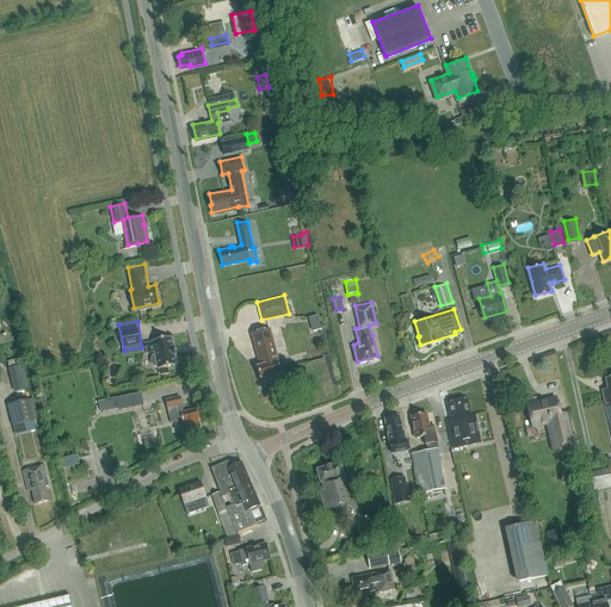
[(263,384),(282,378),(279,371),(281,371),(277,359),(278,359),(270,326),(251,332),(260,364),(257,365),(260,377),(263,384)]
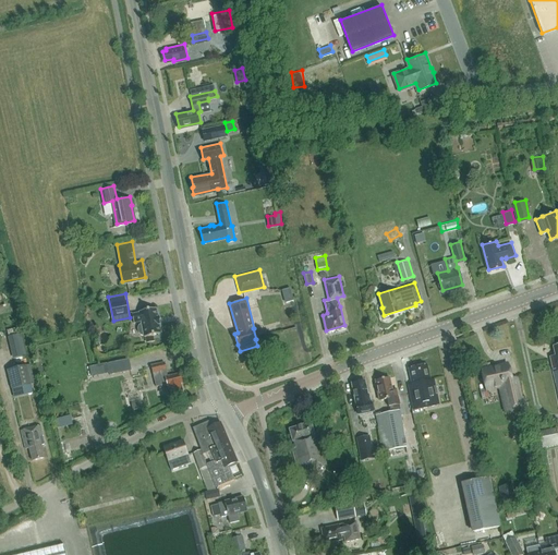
[(141,318),(141,322),(138,323),(137,326),(138,329),(140,333),(144,334),(144,335),(161,332),(159,322),(160,322),(159,314),(158,315),(156,305),(138,309),(138,311),(132,312),(133,321),(141,318)]
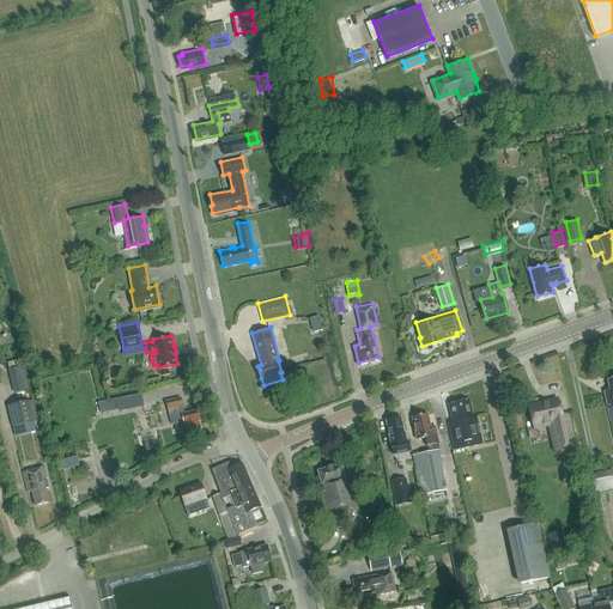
[(28,384),(20,361),(7,366),(13,389),(28,384)]
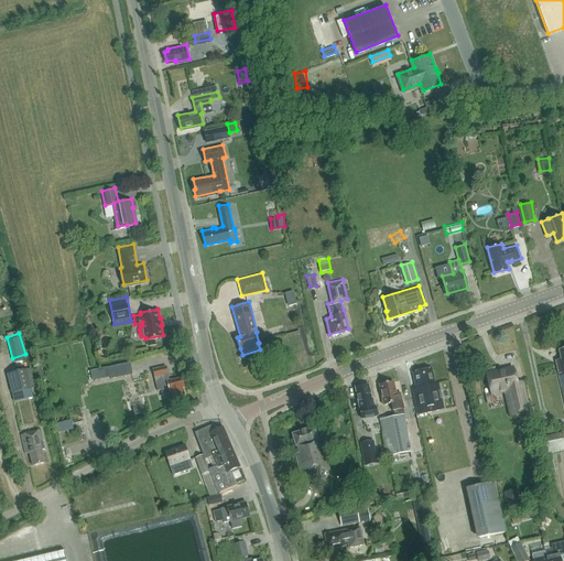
[(110,376),(132,371),(130,359),(90,368),(93,378),(110,374),(110,376)]
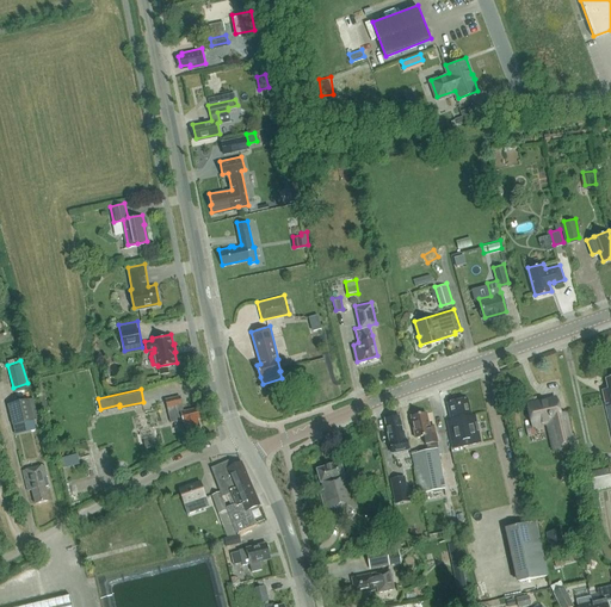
[(171,420),(183,417),(184,422),(185,422),(187,434),(201,431),(197,416),(199,416),(196,406),(183,409),(179,394),(165,397),(171,420)]
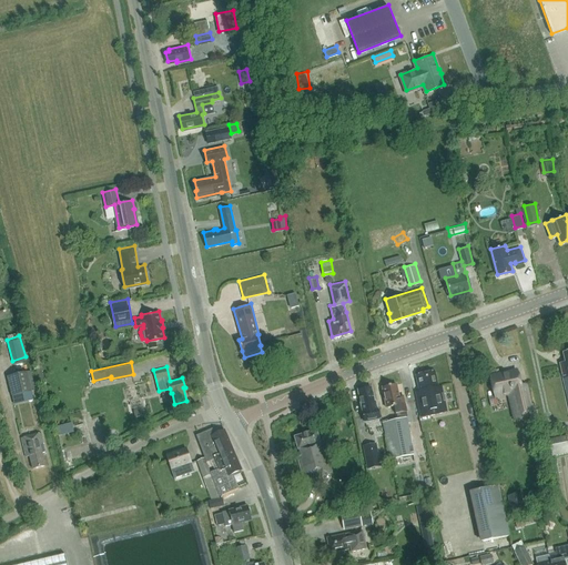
[(422,414),(447,410),(442,384),(438,385),(435,369),(416,373),(419,389),(416,390),(422,414)]
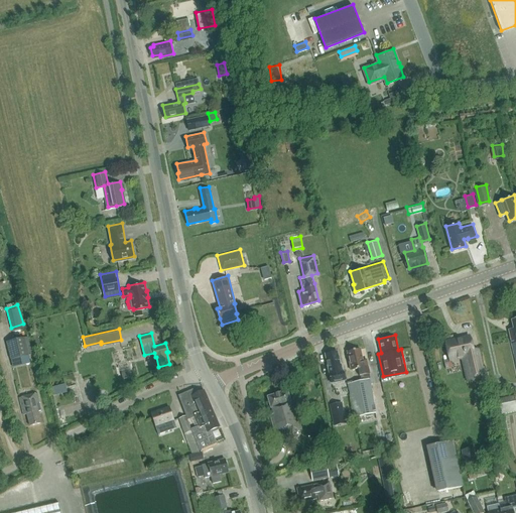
[(7,340),(10,358),(29,354),(25,336),(7,340)]
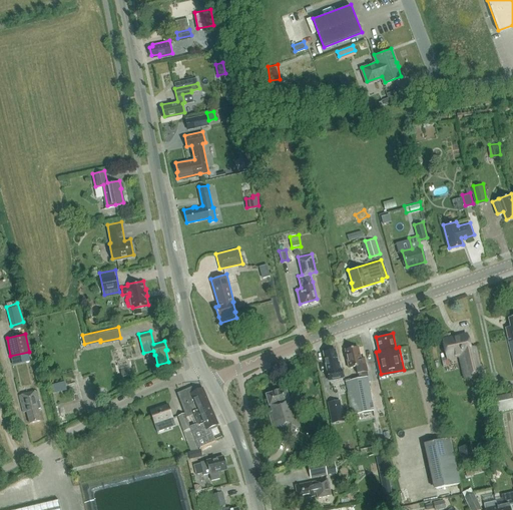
[(479,363),(475,345),(470,346),(467,334),(456,337),(456,335),(443,338),(447,355),(459,352),(464,376),(484,371),(482,362),(479,363)]
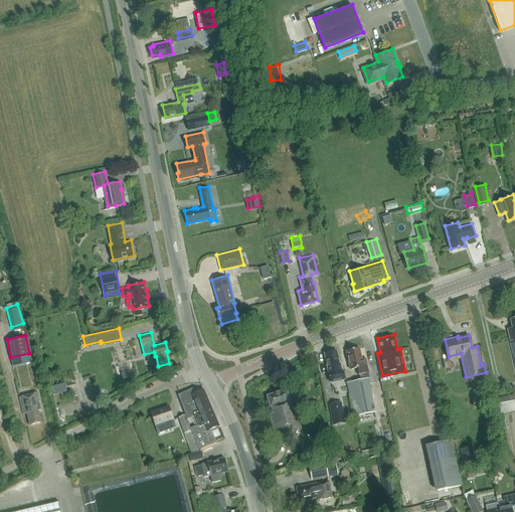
[(360,377),(370,375),(366,356),(362,357),(359,346),(347,349),(351,367),(358,366),(360,377)]
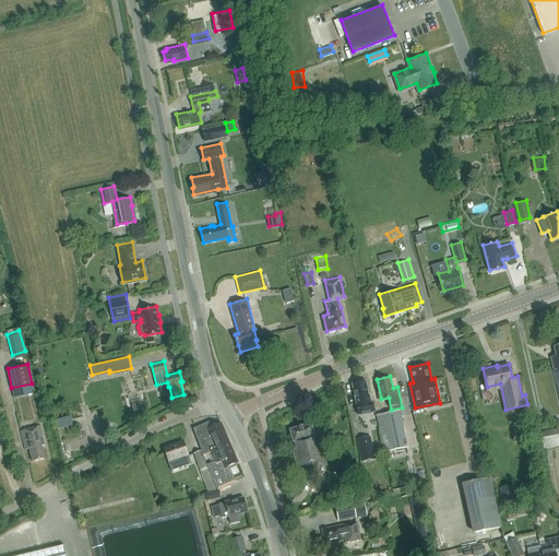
[(375,410),(373,405),(370,391),(368,392),(366,379),(353,381),(359,413),(375,410)]
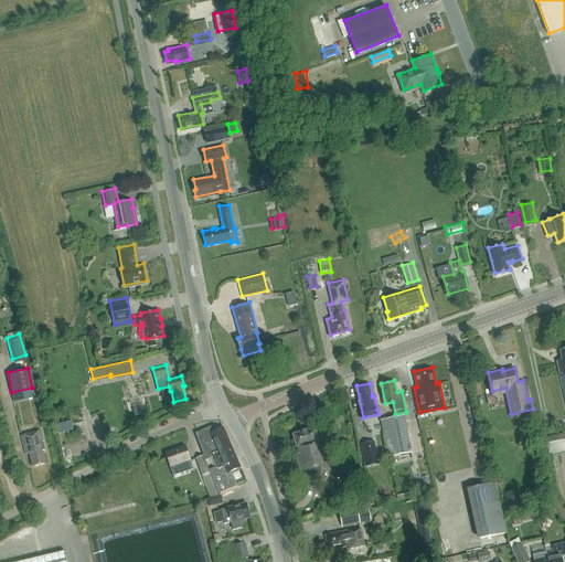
[(406,412),(395,414),(381,417),(390,455),(412,449),(407,425),(411,424),(408,417),(407,417),(406,412)]
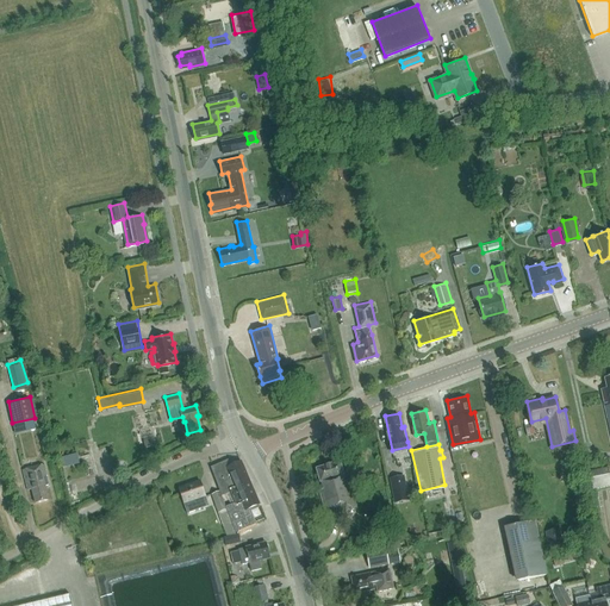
[(76,450),(60,454),(62,463),(79,460),(76,450)]
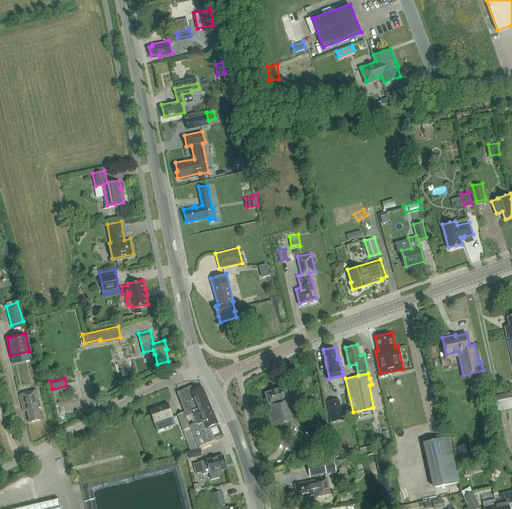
[(217,421),(202,385),(191,390),(190,386),(179,391),(187,411),(193,409),(197,418),(190,422),(198,444),(215,438),(210,424),(217,421)]
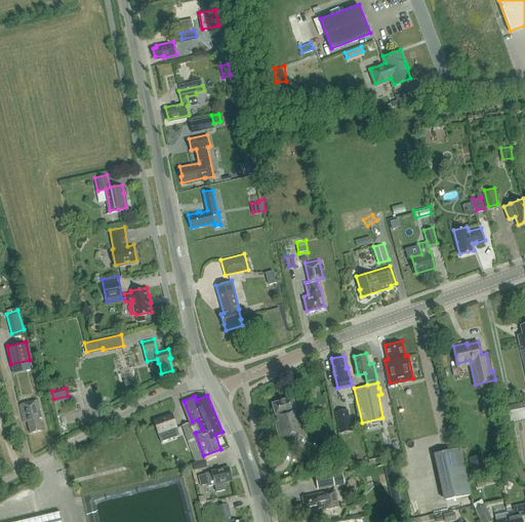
[(281,442),(307,435),(300,412),(296,413),(295,407),(296,407),(292,395),(272,402),(275,413),(276,413),(278,418),(275,419),(281,442)]
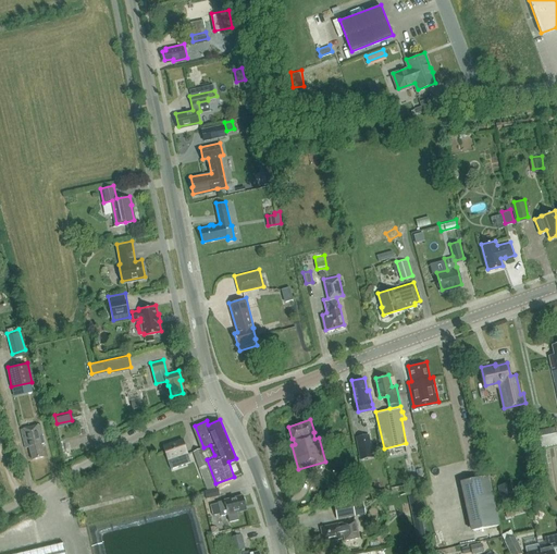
[(41,442),(44,442),(41,433),(42,433),(40,422),(21,428),(25,446),(28,445),(32,457),(44,454),(41,442)]
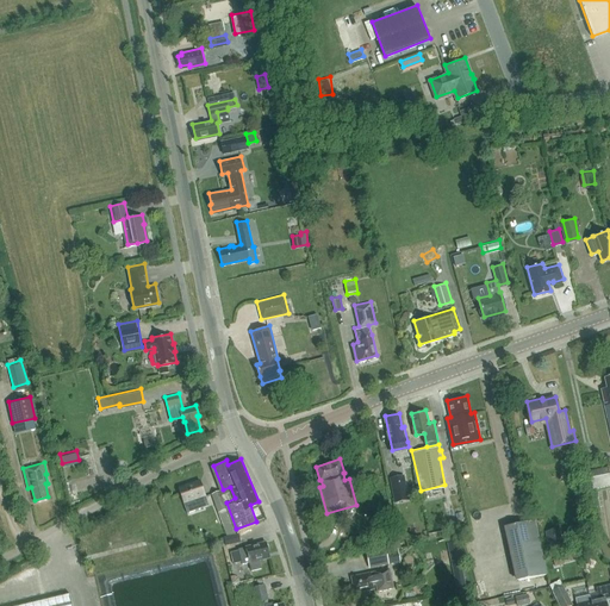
[(593,487),(609,482),(609,472),(608,463),(589,467),(593,487)]
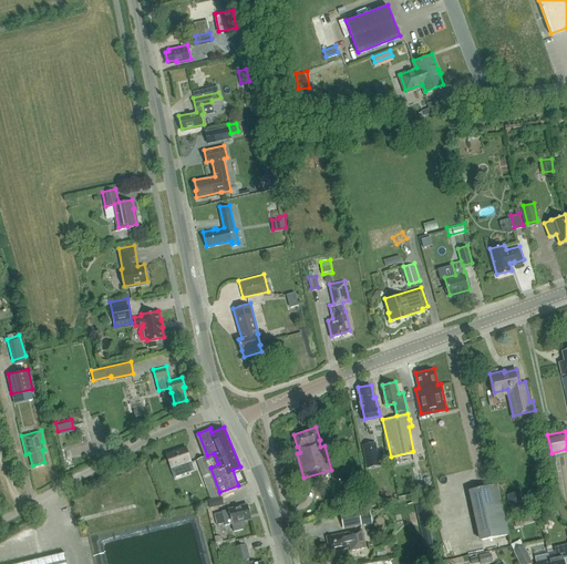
[(380,463),(375,440),(361,443),(367,465),(380,463)]
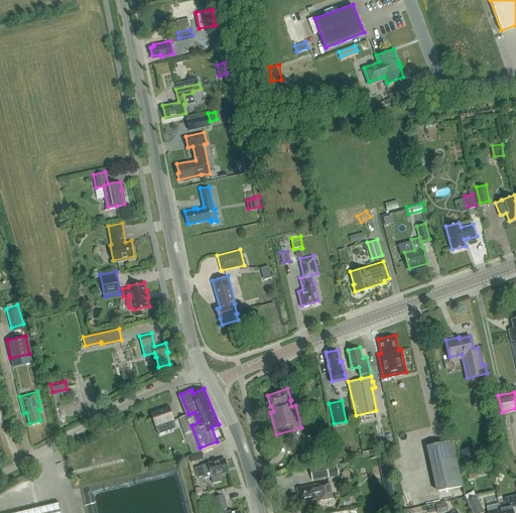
[(164,425),(174,422),(169,405),(150,411),(155,425),(163,422),(164,425)]
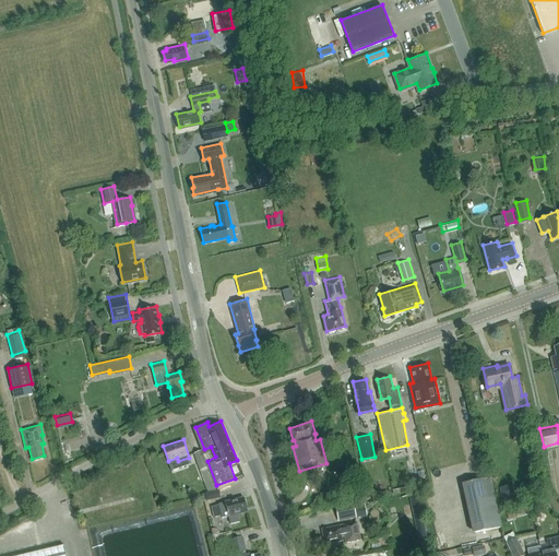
[(194,451),(200,468),(207,489),(214,488),(201,449),(194,451)]
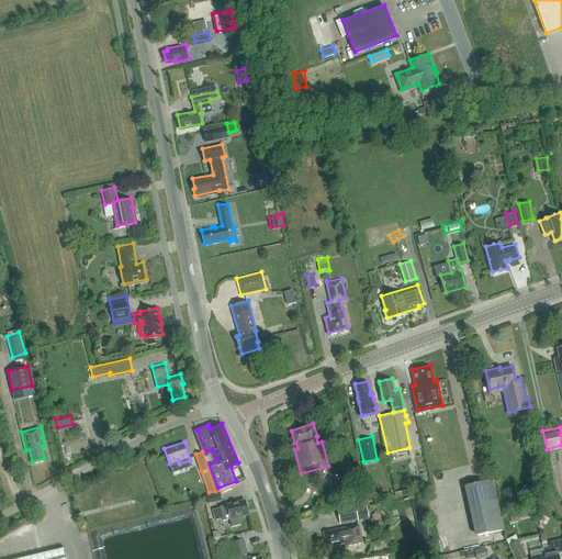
[(478,534),(504,527),(493,478),(467,484),(478,534)]
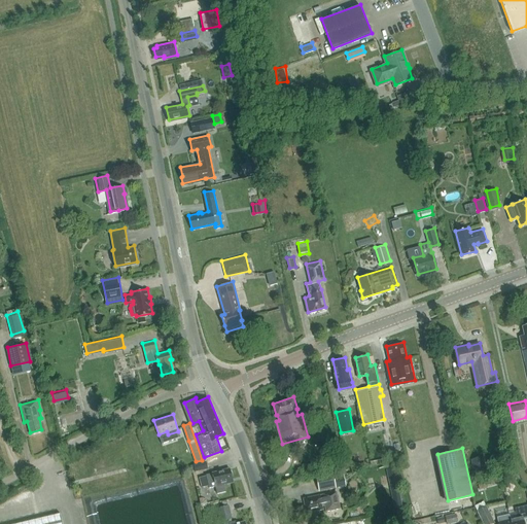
[(476,475),(487,473),(486,467),(484,455),(470,458),(473,470),(475,469),(476,475)]
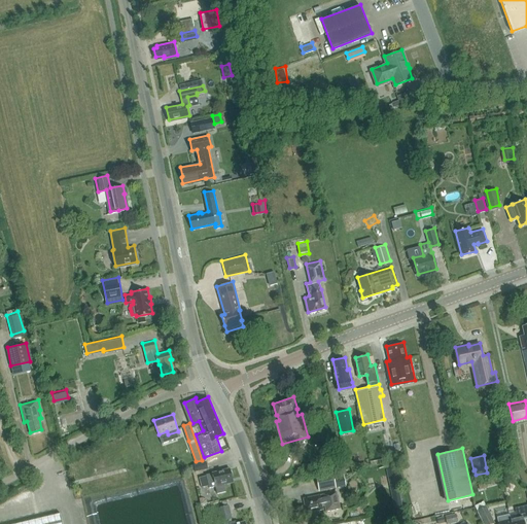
[(195,469),(207,466),(205,460),(194,462),(195,469)]
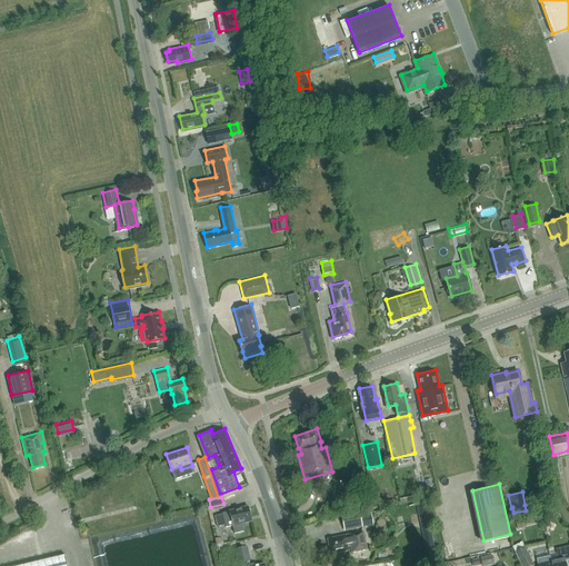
[(218,524),(225,523),(226,525),(232,524),(235,532),(243,529),(241,522),(251,519),(248,505),(228,509),(222,512),(216,514),(218,524)]
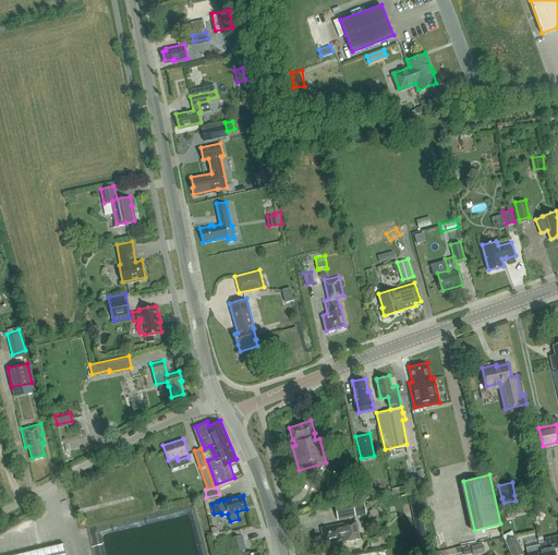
[(355,514),(352,499),(335,503),(338,517),(355,514)]
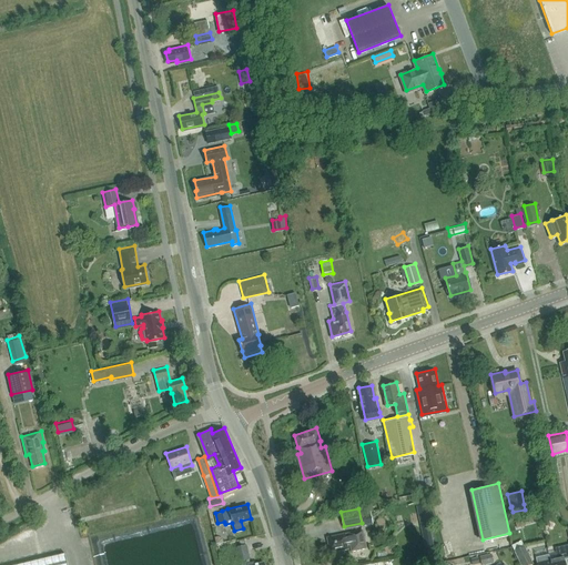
[(372,522),(369,510),(359,512),(362,523),(372,522)]
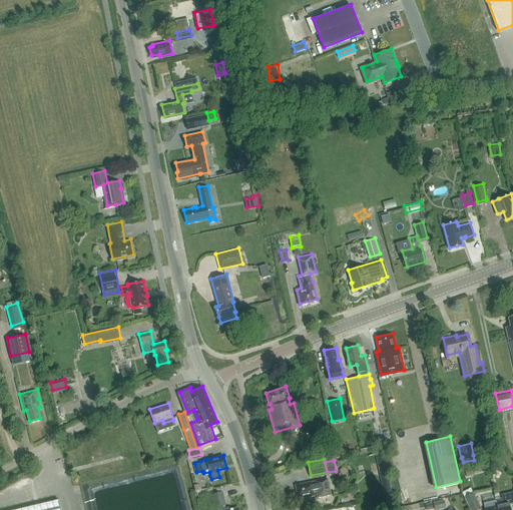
[(328,477),(320,479),(312,480),(303,482),(303,483),(297,484),(298,491),(297,491),(298,496),(308,494),(308,495),(313,494),(313,493),(315,492),(314,490),(316,490),(317,496),(331,493),(328,477)]
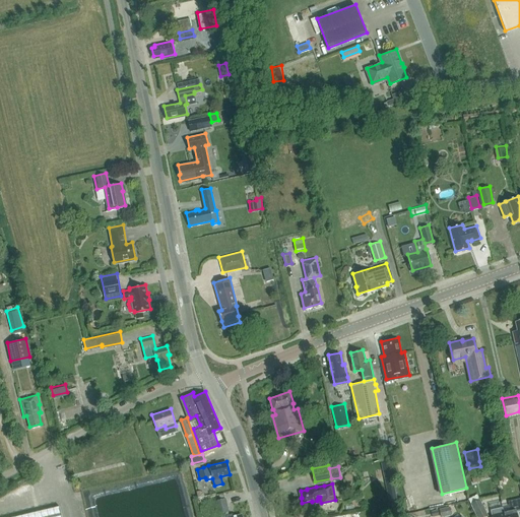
[(510,509),(504,511),(505,516),(517,516),(516,510),(519,509),(519,496),(508,499),(510,509)]
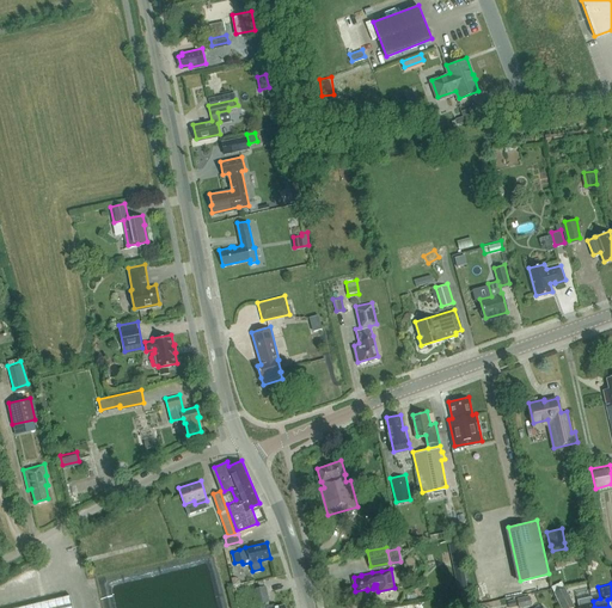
[(256,603),(269,600),(264,584),(252,588),(256,603)]
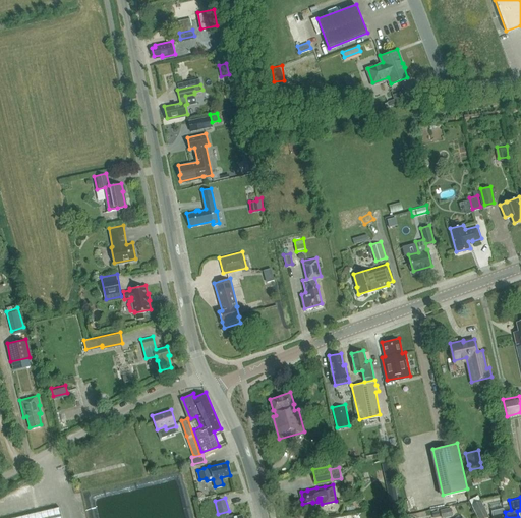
[(482,517),(488,515),(480,499),(471,504),(478,517),(482,517)]
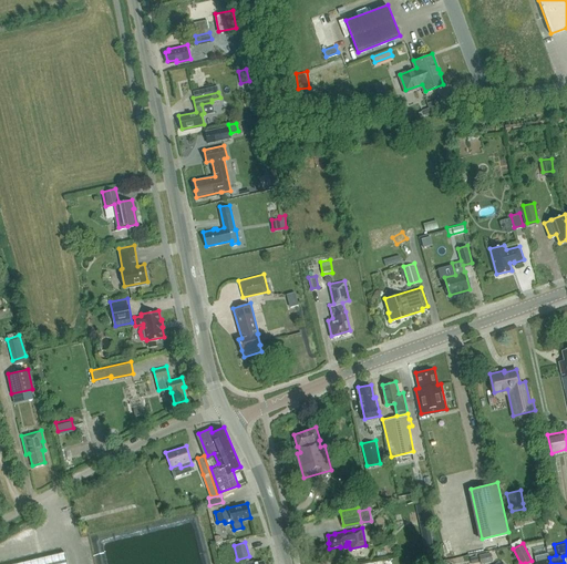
[(491,551),(480,553),(481,562),(493,560),(491,551)]
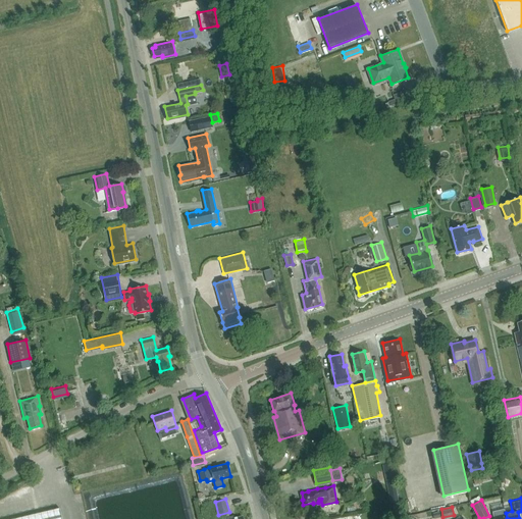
[(62,518),(60,508),(52,509),(8,518),(62,518)]
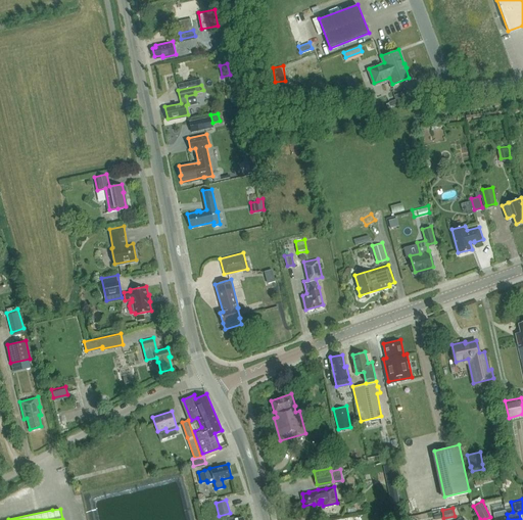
[(493,512),(494,516),(494,519),(508,519),(507,514),(506,514),(505,509),(493,512)]
